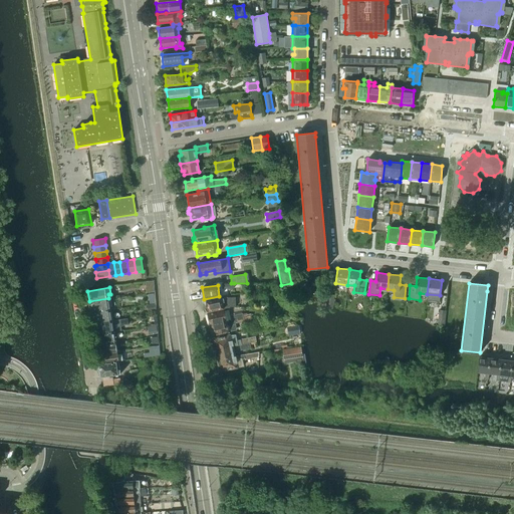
[(89,301),(90,312),(110,309),(115,308),(114,297),(108,298),(89,301)]
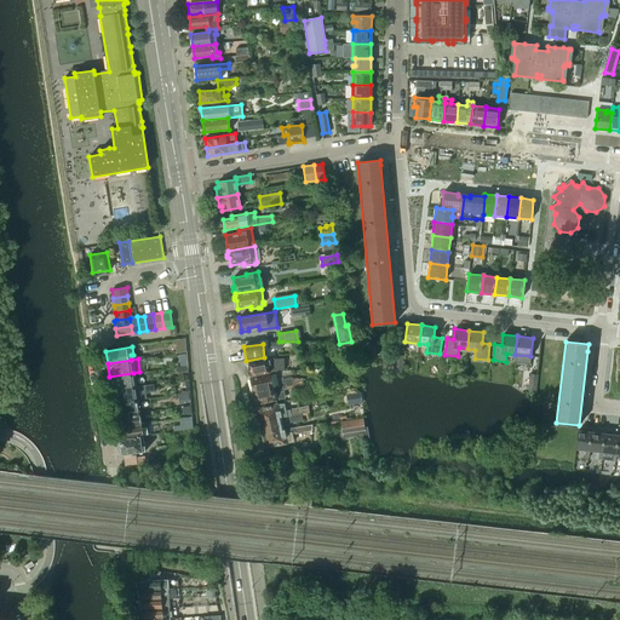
[(269,360),(248,363),(251,377),(269,372),(277,371),(285,371),(285,359),(274,359),(269,360)]
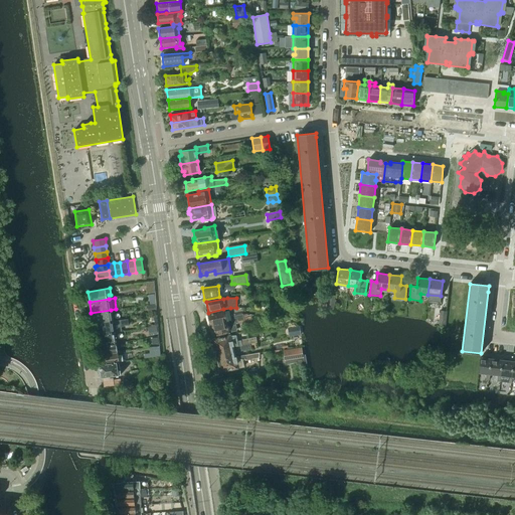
[(91,313),(93,324),(113,321),(111,310),(91,313)]
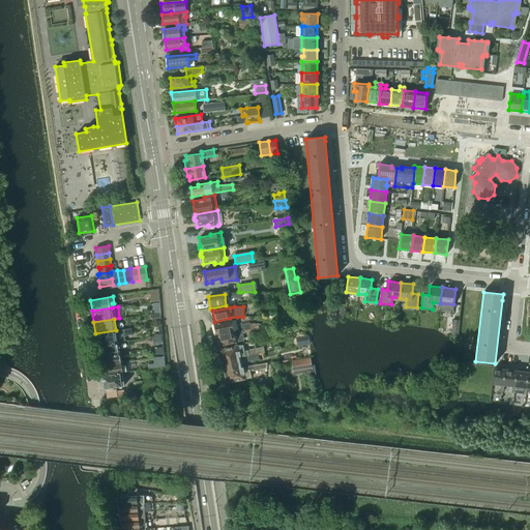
[(213,324),(215,334),(233,331),(231,320),(213,324)]
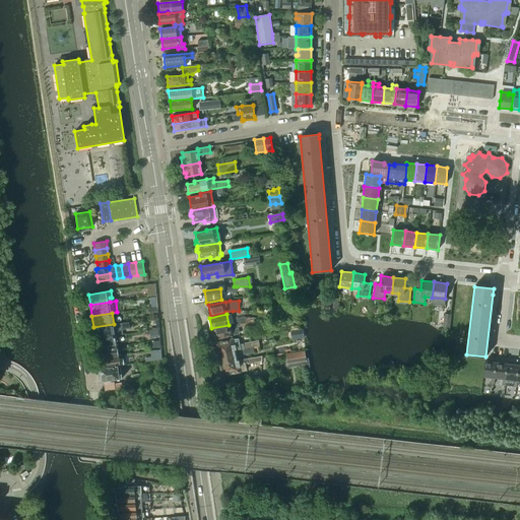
[(229,325),(211,328),(214,339),(234,335),(240,334),(239,328),(238,327),(247,325),(254,323),(254,321),(243,322),(237,323),(229,325)]
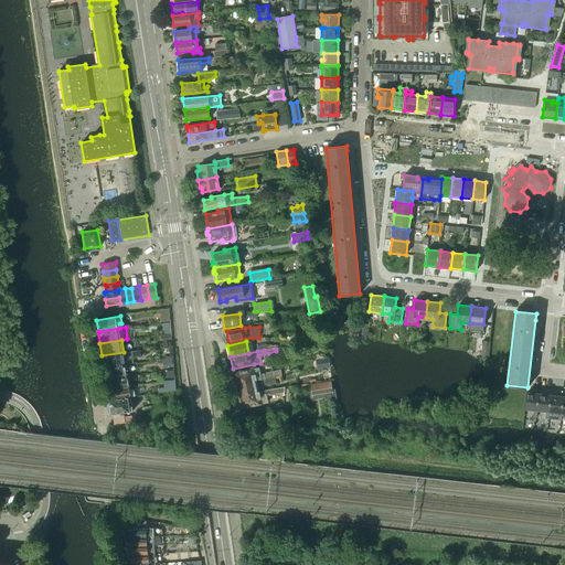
[(124,352),(102,355),(104,368),(125,364),(124,359),(139,356),(138,350),(124,352)]
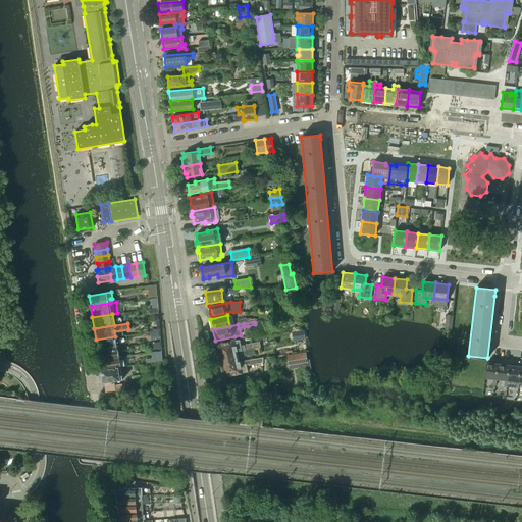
[(303,330),(293,332),(294,341),(304,338),(303,330)]
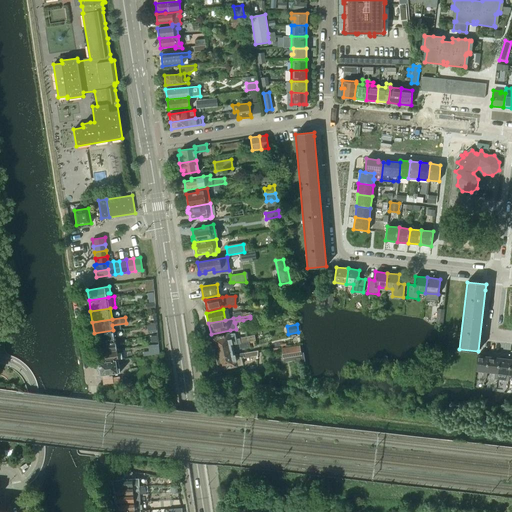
[(94,333),(95,344),(115,341),(113,330),(94,333)]
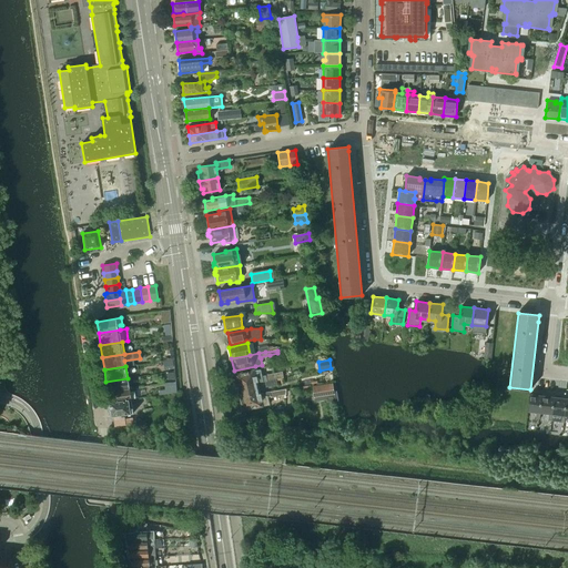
[(253,371),(235,375),(237,386),(256,382),(262,381),(263,382),(265,382),(265,381),(275,378),(283,377),(282,373),(275,374),(262,376),(261,369),(253,371)]
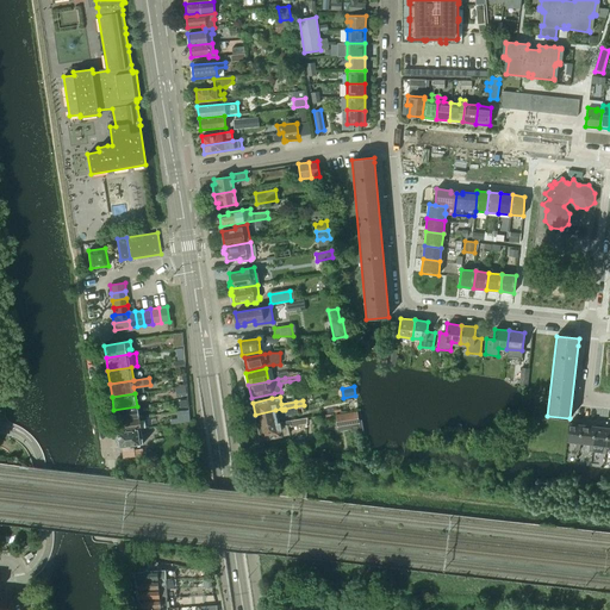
[(113,410),(116,421),(141,417),(141,415),(138,416),(137,406),(113,410)]
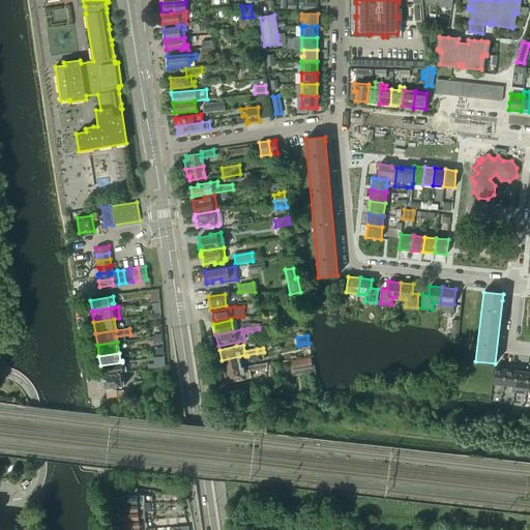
[(239,356),(222,360),(224,372),(241,367),(239,356)]
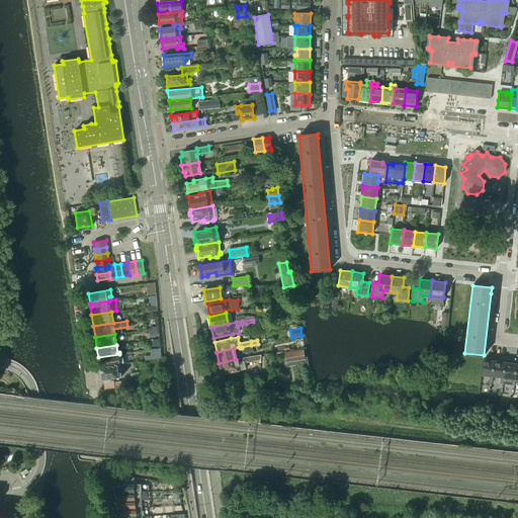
[(303,349),(285,353),(286,363),(298,361),(297,359),(305,358),(303,349)]
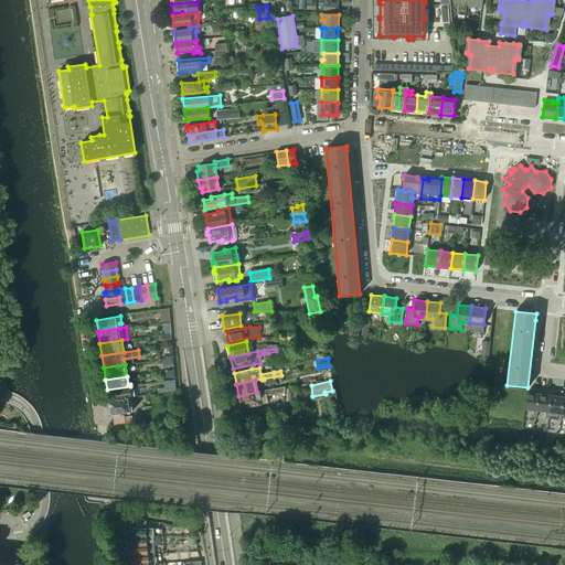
[(107,390),(108,400),(127,397),(137,395),(136,385),(130,386),(107,390)]
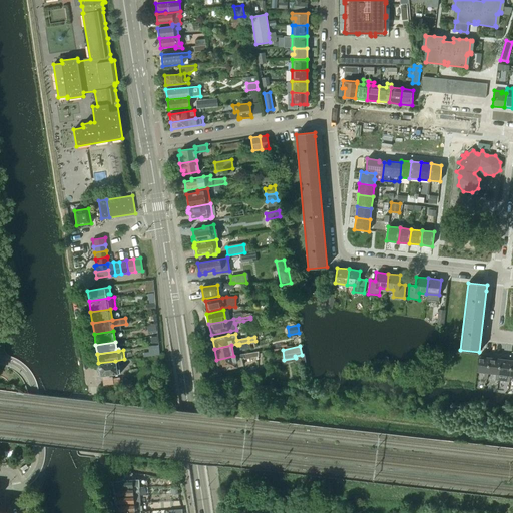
[(233,356),(216,360),(219,370),(242,365),(241,359),(244,358),(244,359),(258,356),(258,352),(233,356)]
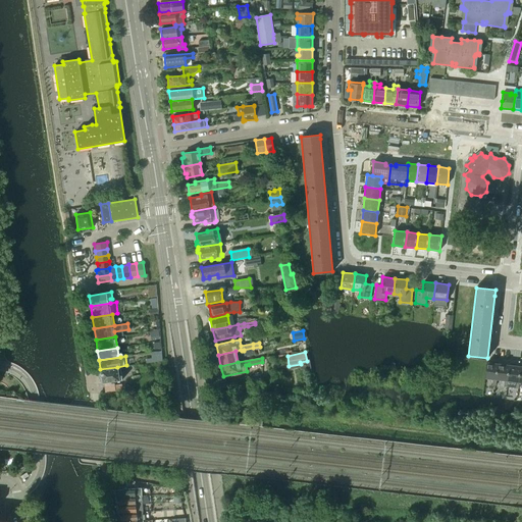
[(499,364),(486,362),(484,378),(492,378),(492,385),(496,385),(497,379),(499,364)]
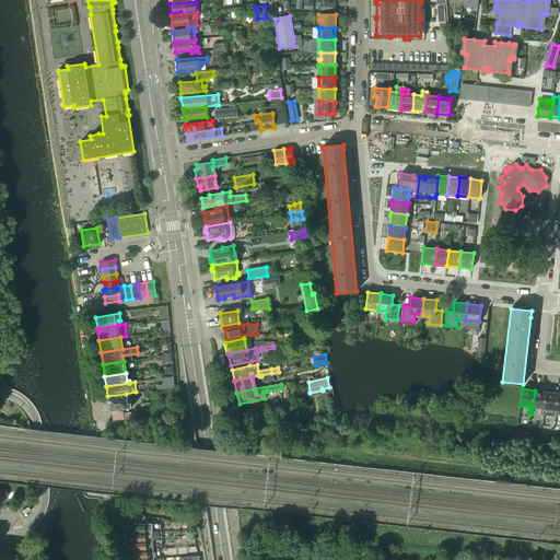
[(540,415),(544,415),(545,408),(547,392),(535,391),(533,407),(540,408),(540,415)]
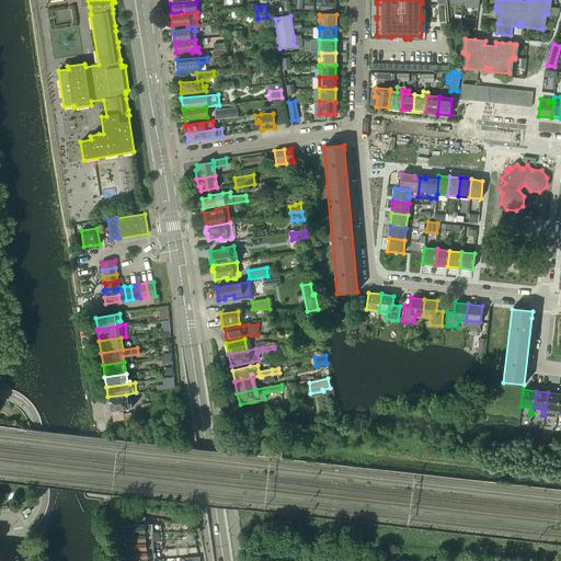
[(560,393),(548,392),(546,409),(553,410),(553,416),(557,418),(558,411),(560,393)]
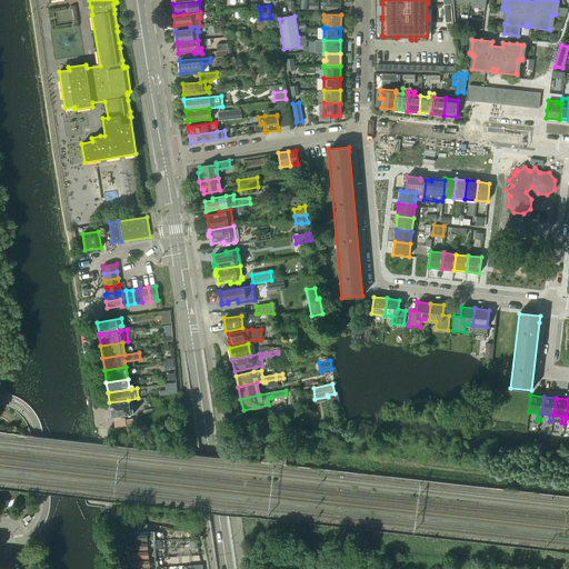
[(128,400),(109,402),(109,403),(107,406),(108,410),(110,412),(111,417),(133,413),(132,408),(130,408),(128,400)]
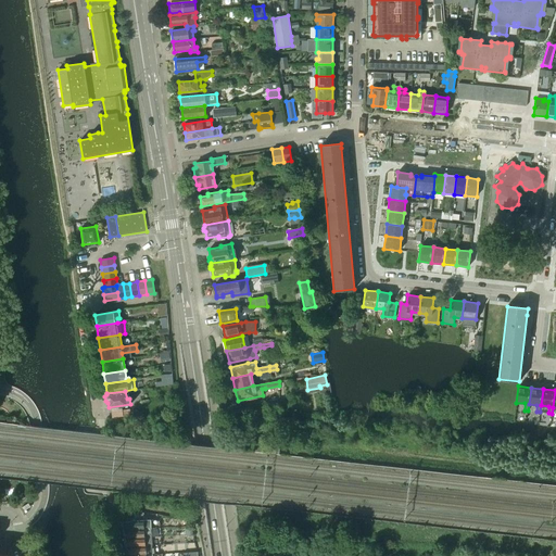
[(123,521),(124,530),(151,528),(150,519),(135,520),(135,518),(126,519),(126,521),(123,521)]
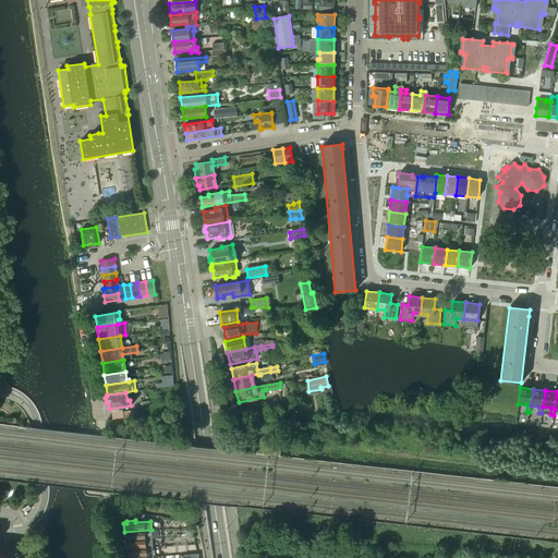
[(124,532),(125,541),(152,538),(152,530),(124,532)]
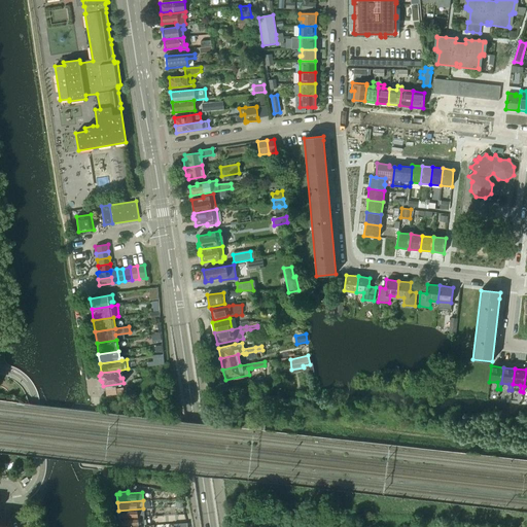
[(0,526),(9,526),(3,526),(0,508),(0,526)]
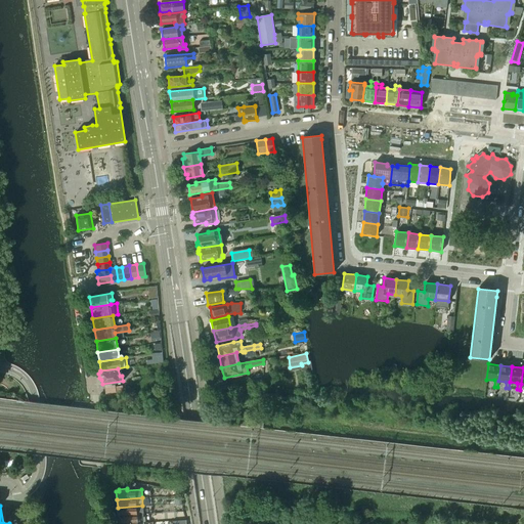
[(118,508),(120,515),(142,514),(142,506),(118,508)]
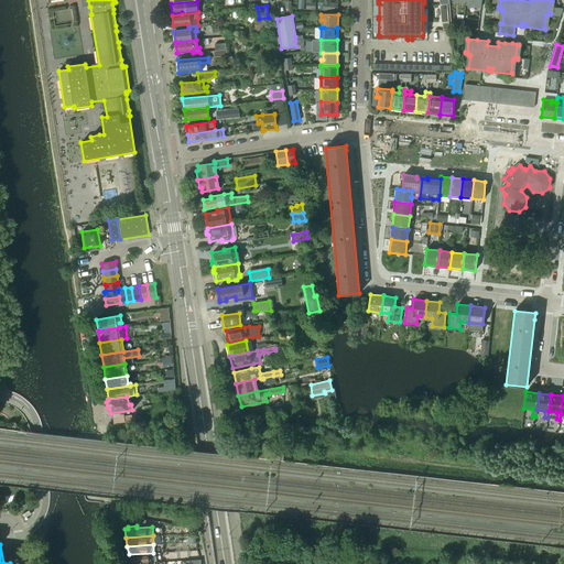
[(129,554),(130,563),(155,562),(153,553),(129,554)]
